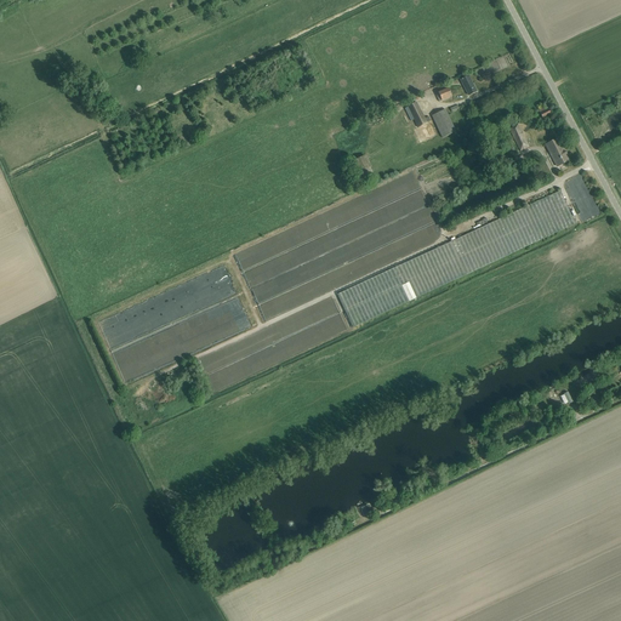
[(461,80),(468,96),(477,91),(468,75),(461,80)]
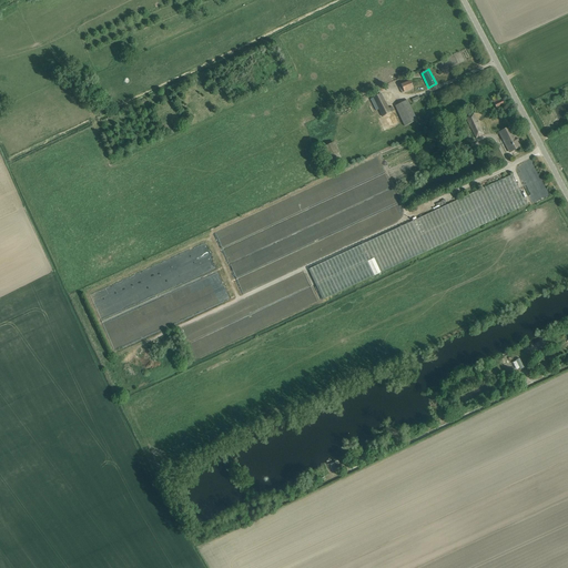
[(398,85),(402,92),(413,88),(409,80),(398,85)]
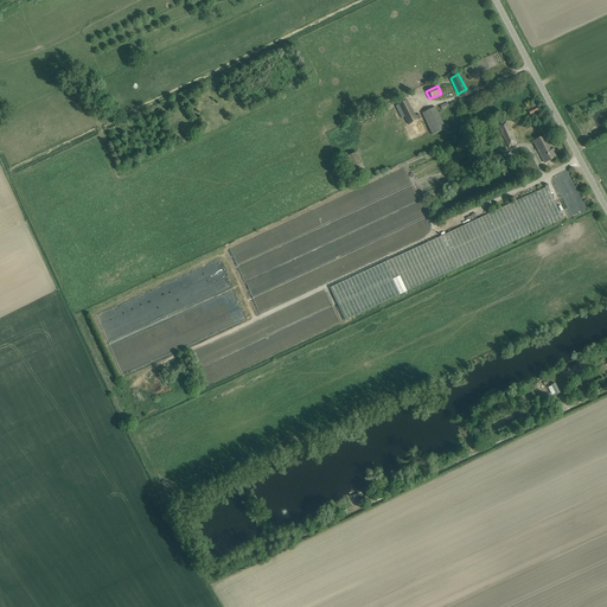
[(404,116),(408,125),(421,119),(419,114),(415,116),(408,101),(396,107),(402,119),(404,116)]
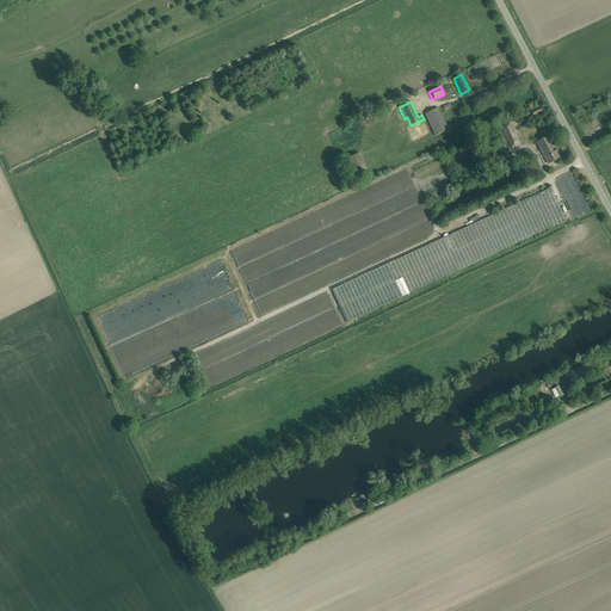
[(534,117),(543,112),(539,106),(536,109),(535,107),(530,110),(534,117)]
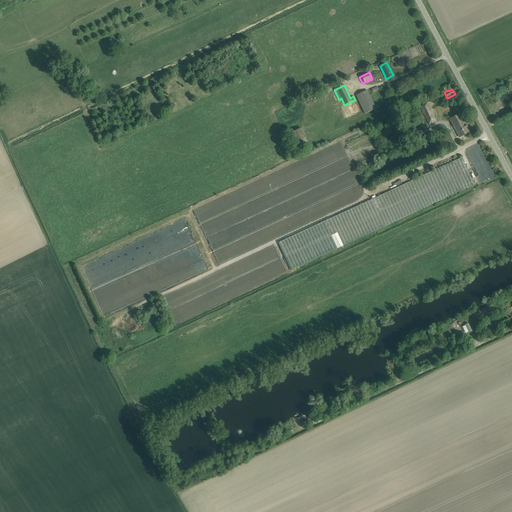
[(356,95),(365,113),(376,108),(367,90),(356,95)]
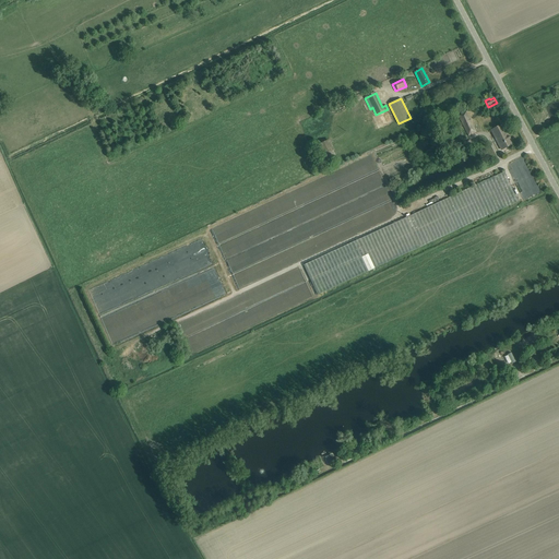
[(459,116),(468,135),(476,132),(465,111),(459,116)]
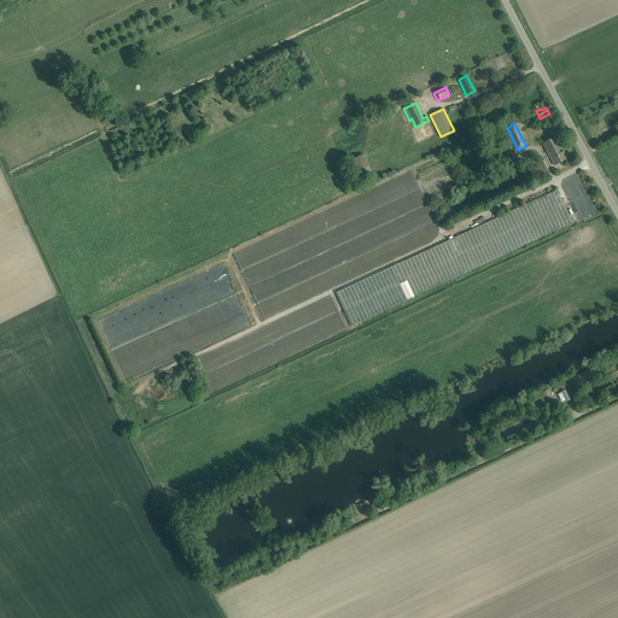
[(543,145),(548,153),(549,152),(555,165),(566,161),(555,138),(543,145)]
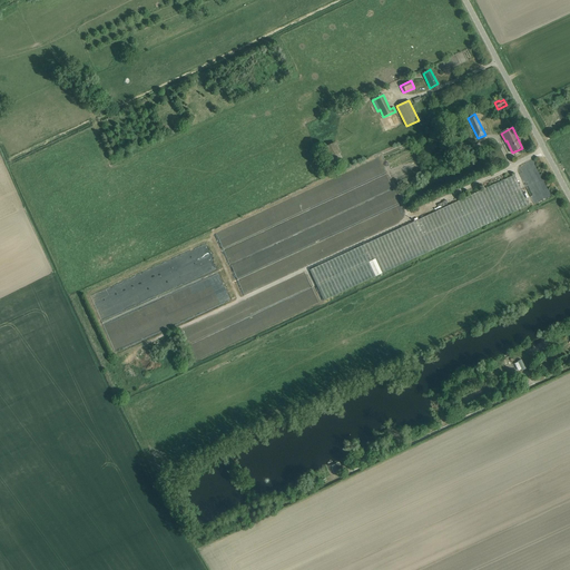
[(441,136),(450,154),(459,150),(451,131),(441,136)]
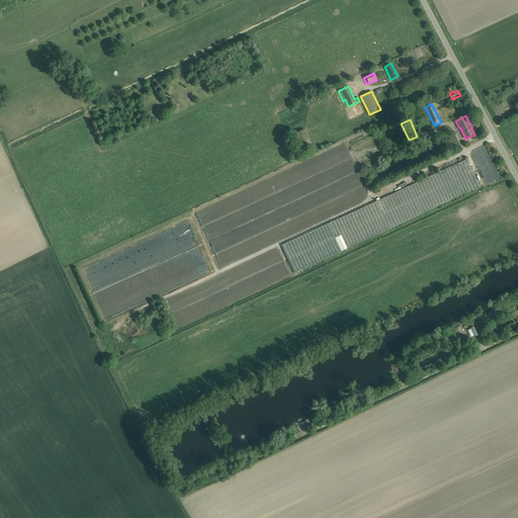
[(294,135),(298,145),(304,153),(313,149),(304,131),(294,135)]
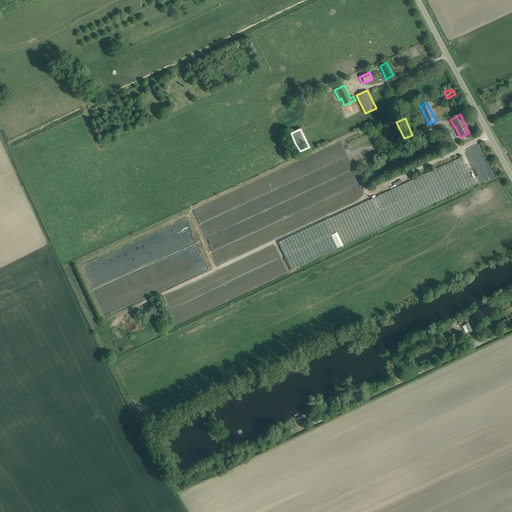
[(278,243),(291,270),(343,246),(384,227),(419,211),(448,197),(474,185),(462,158),(435,170),(405,184),(373,199),(375,197),(375,196),(372,197),(372,198),(371,198),(372,200),(331,218),(278,243)]
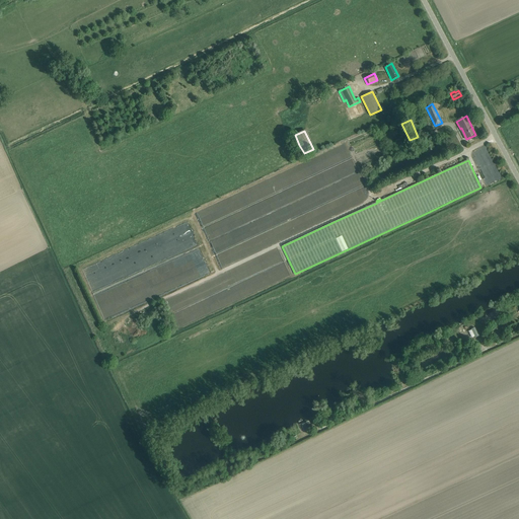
[(475,327),(469,330),(473,338),(478,336),(475,327)]
